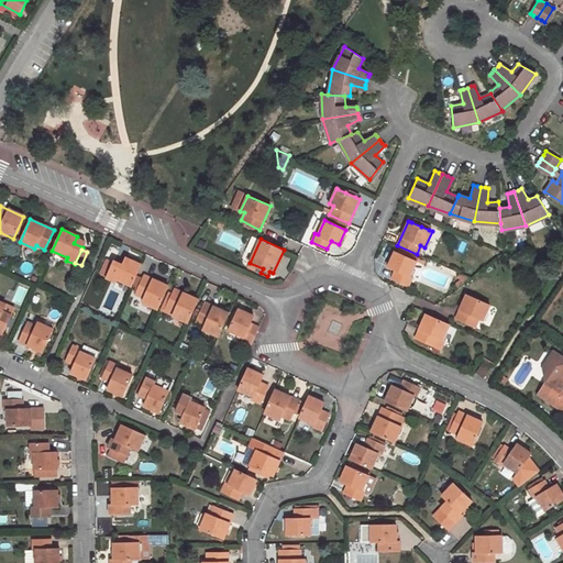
[(400,250),(399,253),(416,262),(423,265),(426,260),(419,256),(418,258),(400,250)]
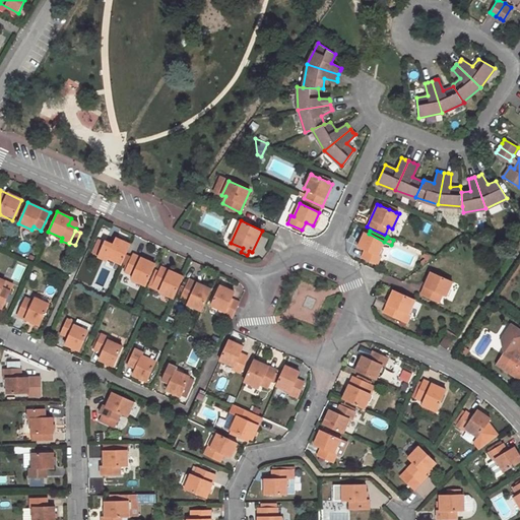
[(384,242),(369,234),(365,233),(359,246),(365,249),(362,257),(377,264),(380,257),(378,255),(384,242)]
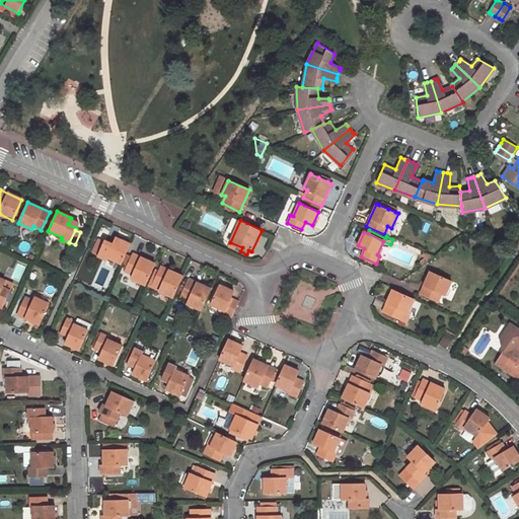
[(106,257),(121,264),(130,244),(116,237),(113,245),(104,241),(104,242),(99,254),(97,256),(105,261),(106,257)]
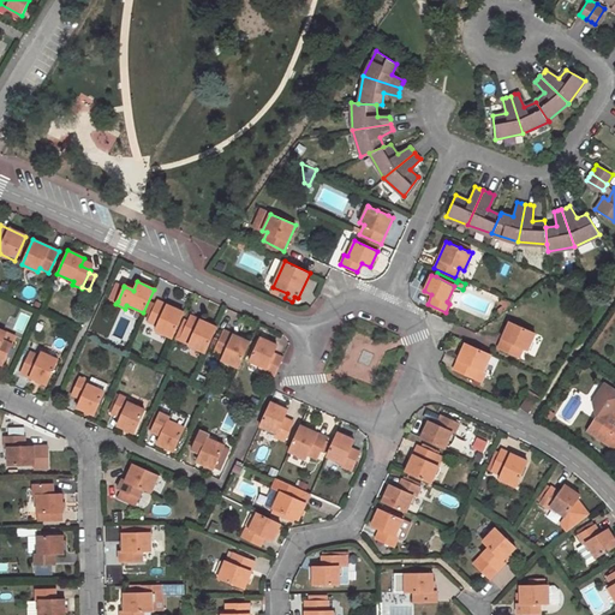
[(118,302),(124,287),(115,285),(109,298),(118,302)]
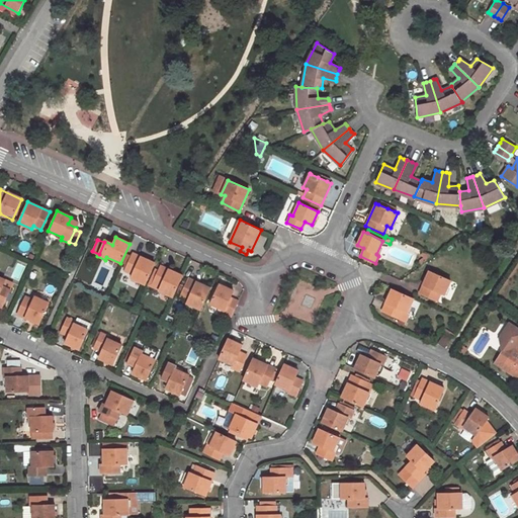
[(242,247),(230,242),(228,246),(240,251),(242,247)]
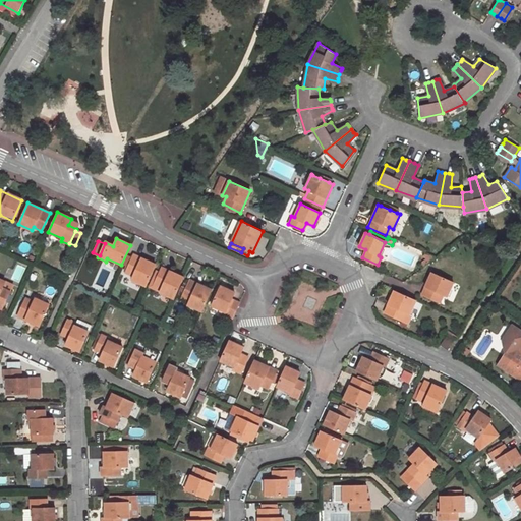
[(131,280),(146,287),(156,265),(133,255),(125,272),(133,276),(131,280)]
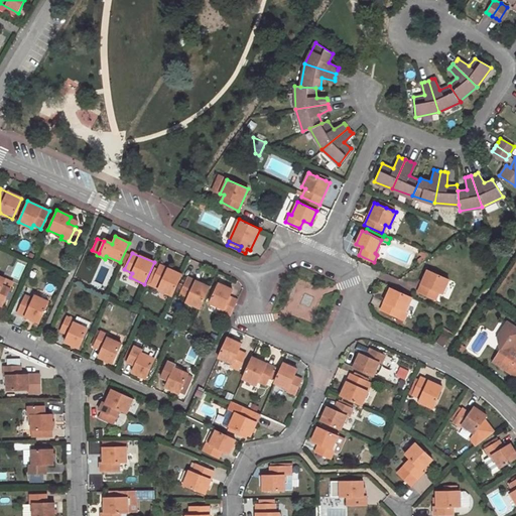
[(172,295),(181,275),(159,265),(157,270),(151,282),(159,286),(157,289),(172,295)]
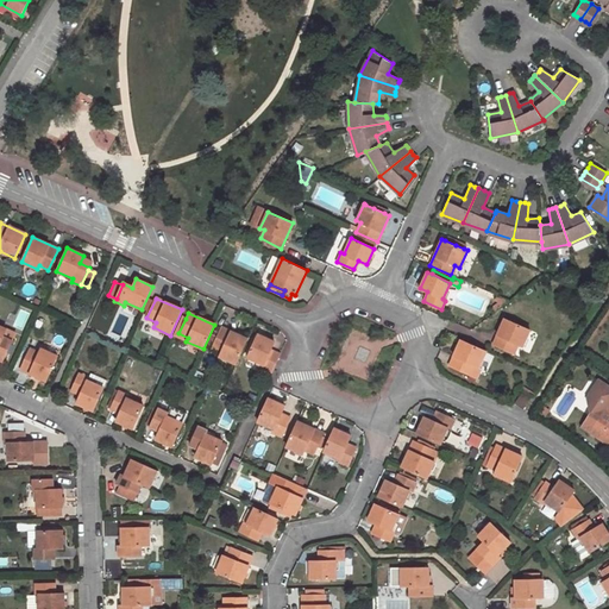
[(179,333),(186,319),(182,318),(175,336),(186,341),(188,338),(179,333)]
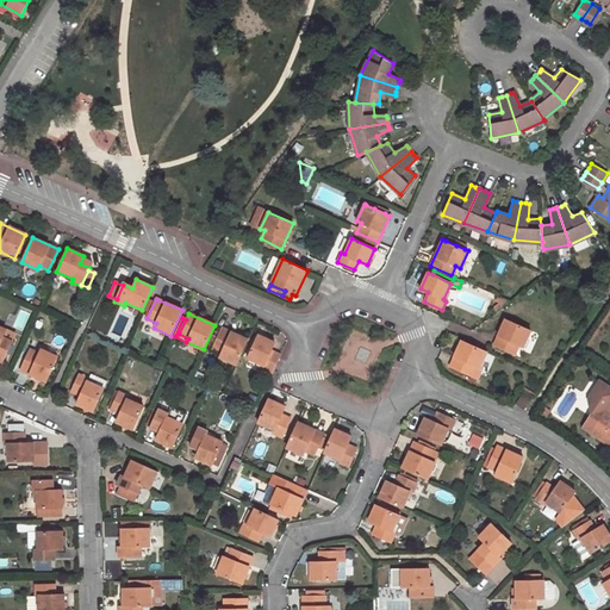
[(530,330),(505,318),(493,344),(515,354),(518,344),(523,347),(530,330)]
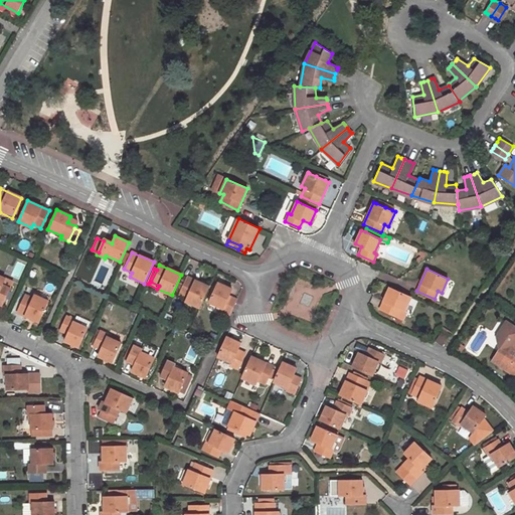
[(0,276),(0,304),(2,306),(9,289),(2,285),(5,279),(0,276)]
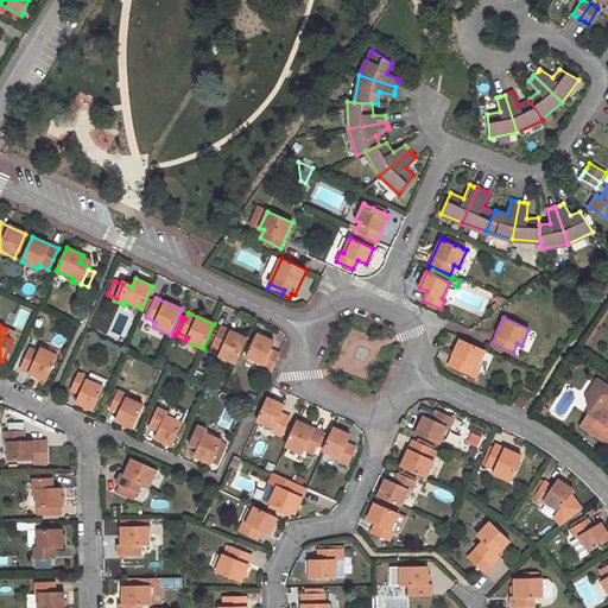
[(235,363),(247,339),(221,327),(211,348),(221,352),(219,356),(235,363)]
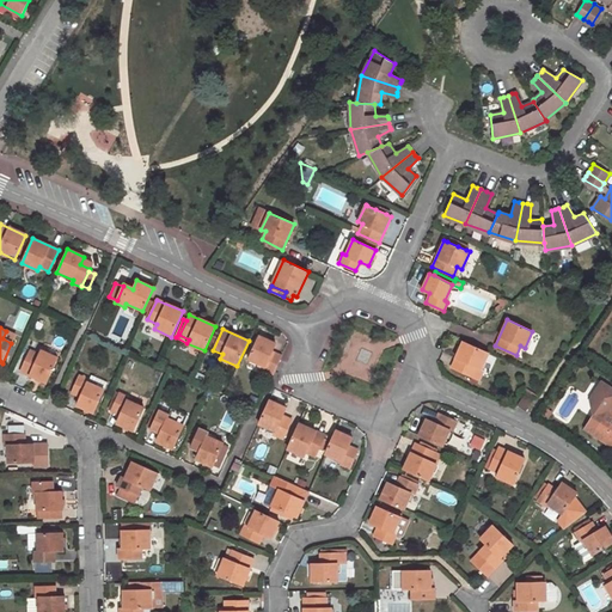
[(2,338),(11,343),(14,335),(6,331),(2,338)]
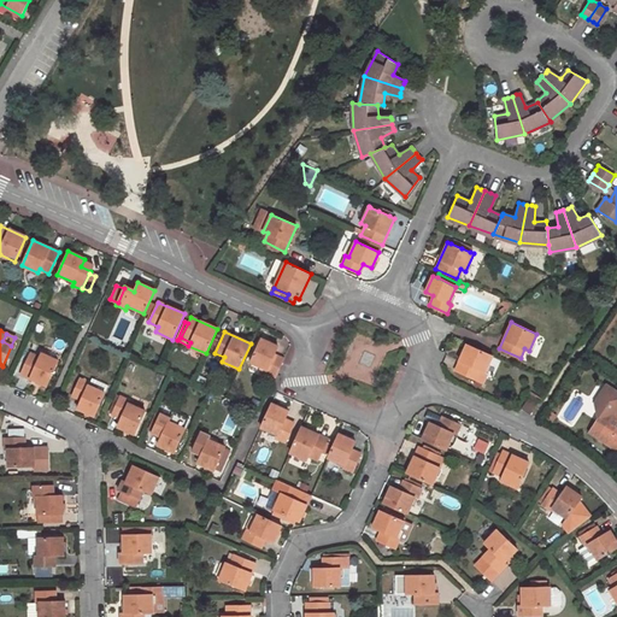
[(275,377),(283,358),(275,354),(278,347),(260,340),(251,362),(268,370),(266,372),(275,377)]
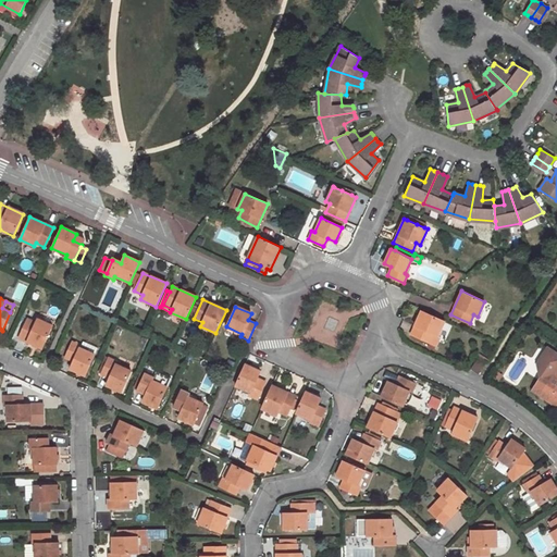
[(444,320),(422,310),(411,334),(430,343),(433,335),(437,336),(444,320)]
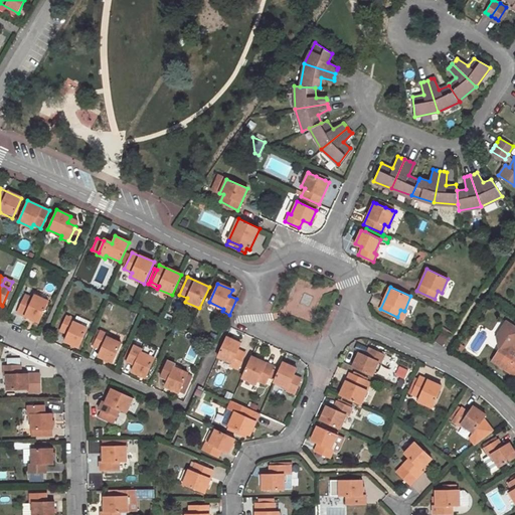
[(25,295),(17,312),(38,322),(48,302),(34,295),(32,299),(25,295)]
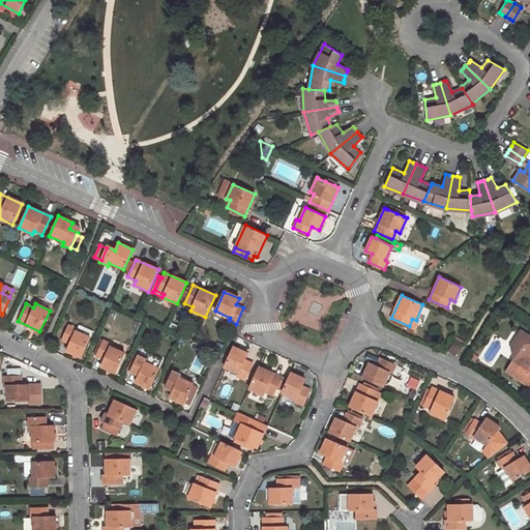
[(77,331),(78,329),(69,325),(62,341),(69,344),(66,351),(70,353),(81,358),(90,337),(77,331)]
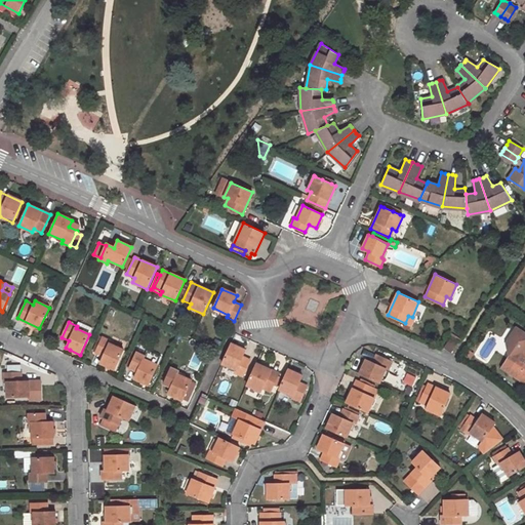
[(78,324),(77,326),(76,328),(89,334),(91,329),(78,324)]
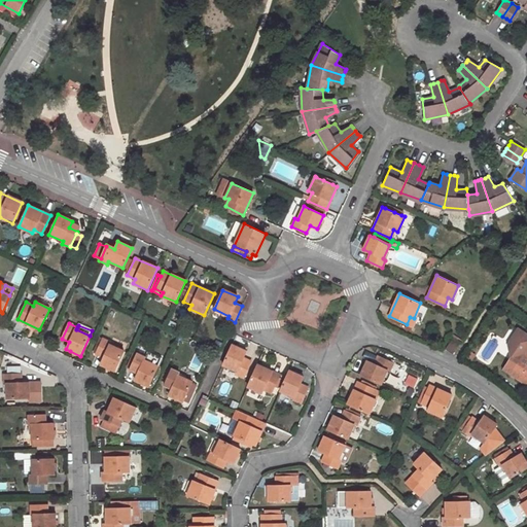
[(526,335),(521,331),(516,340),(510,341),(507,345),(511,357),(503,370),(526,384),(526,335)]
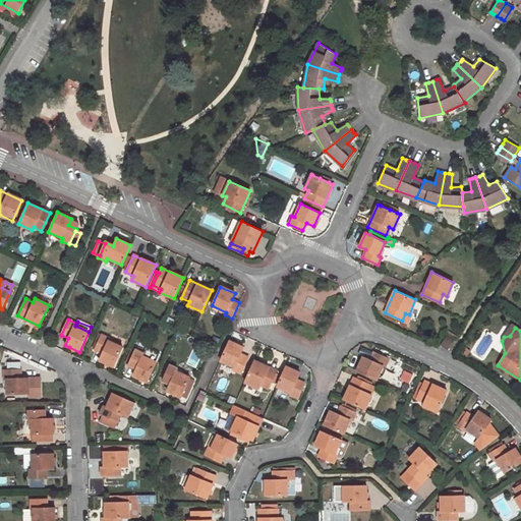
[(447,334),(456,340),(458,337),(448,331),(447,334)]
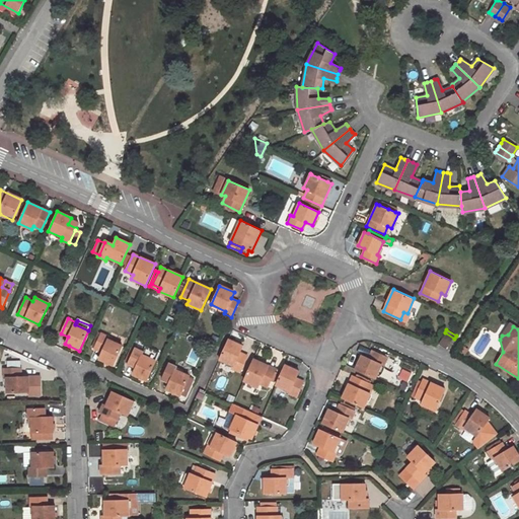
[(91,348),(94,349),(101,334),(98,332),(91,348)]
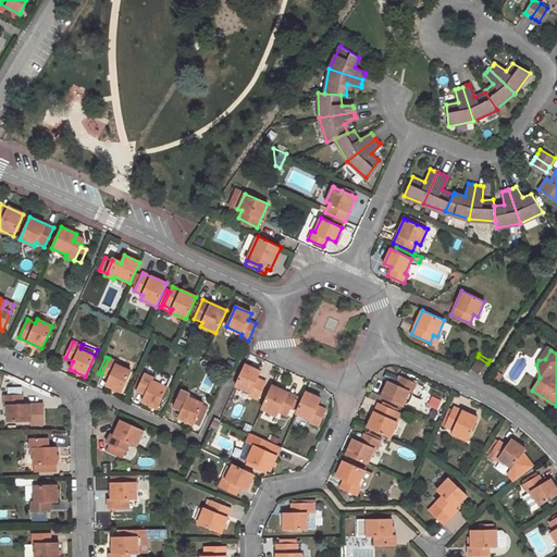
[(109,358),(101,374),(110,378),(107,385),(111,387),(121,392),(131,371),(116,364),(116,362),(109,358)]
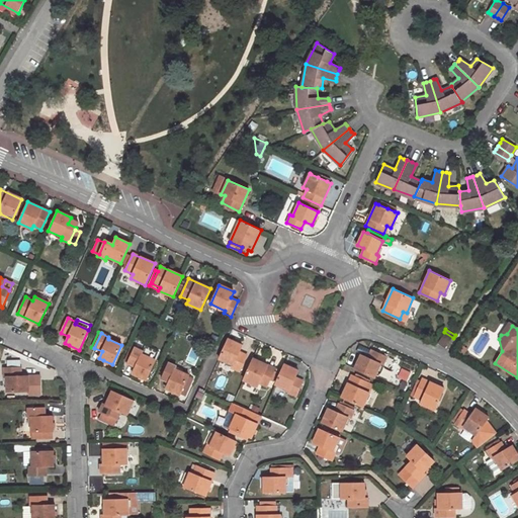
[(443,335),(438,343),(445,348),(450,339),(443,335)]
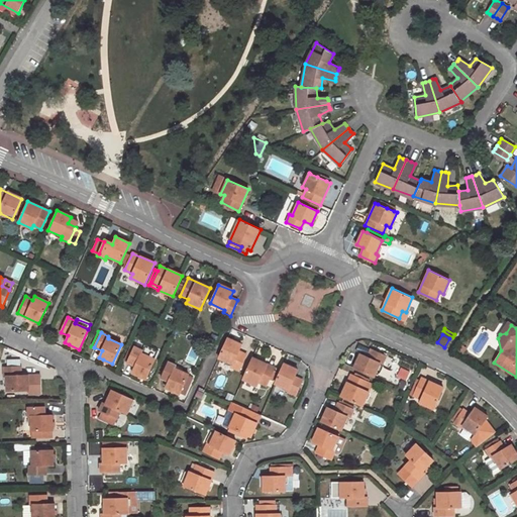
[(241,344),(227,338),(218,358),(232,365),(231,368),(239,371),(246,355),(238,351),(241,344)]
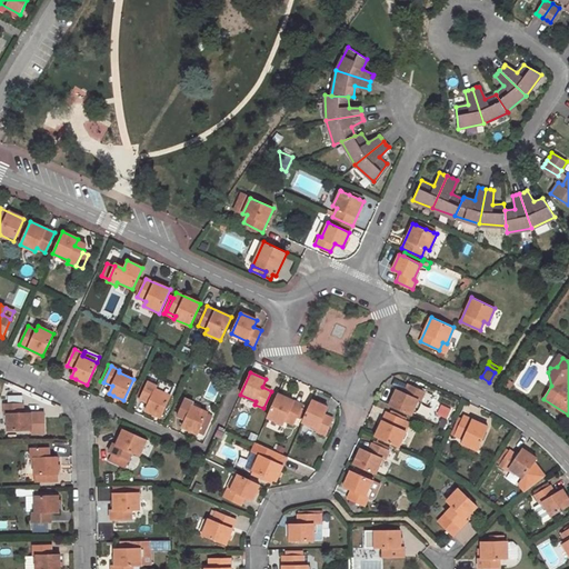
[(140,398),(148,382),(143,380),(136,397),(140,398)]
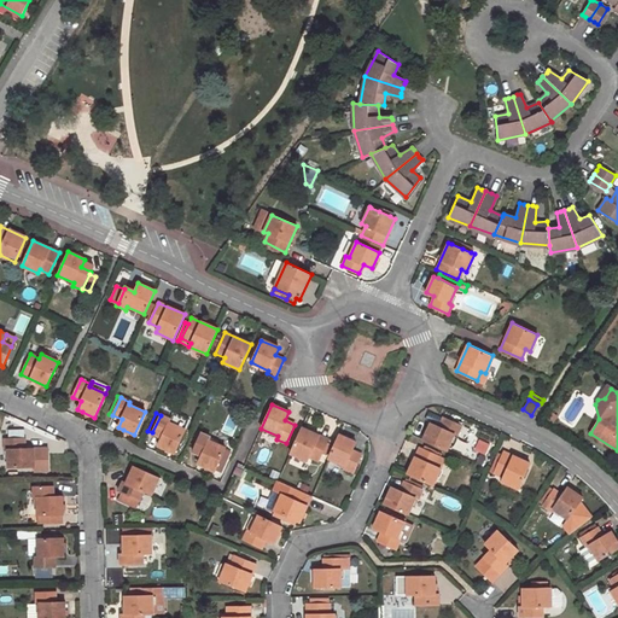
[(169,419),(161,415),(152,432),(162,437),(158,445),(163,448),(174,453),(186,430),(168,421),(169,419)]
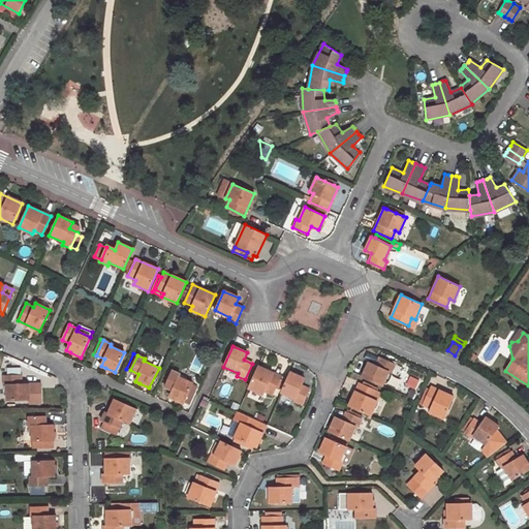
[(362,377),(382,385),(389,372),(392,373),(393,370),(395,365),(379,358),(376,366),(369,363),(362,377)]
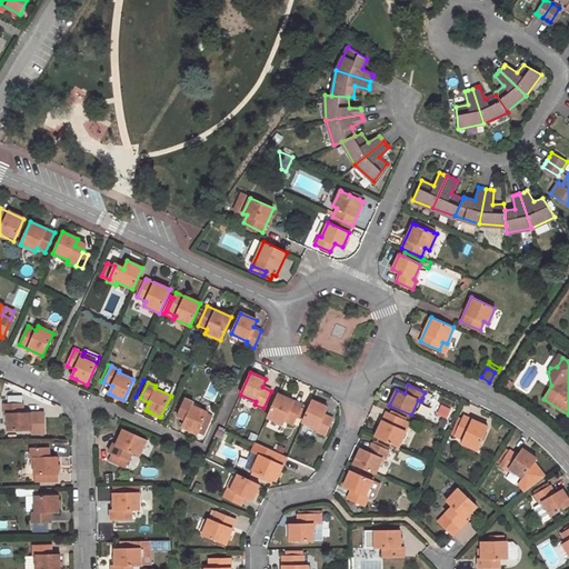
[(278,395),(268,417),(282,423),(283,420),(293,425),(296,418),(300,409),(302,405),(278,395)]
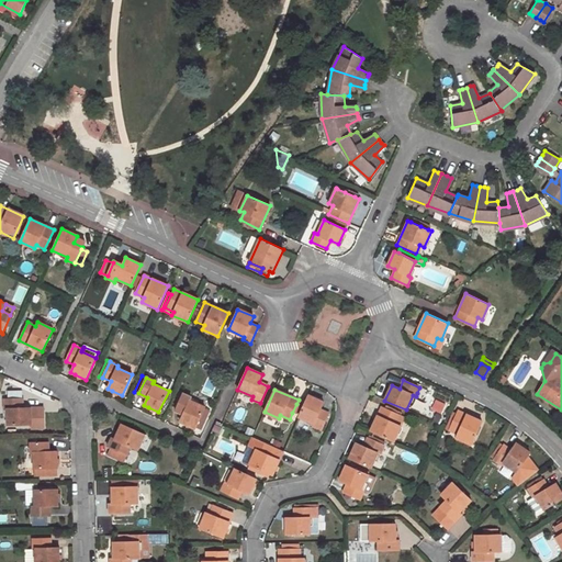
[(182,393),(175,411),(183,414),(180,422),(184,424),(195,428),(205,407),(190,401),(191,397),(182,393)]
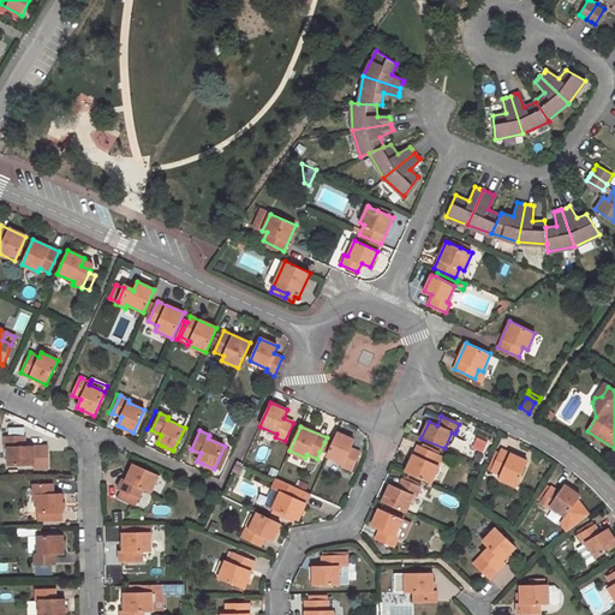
[(336,433),(327,455),(345,464),(344,467),(351,470),(359,452),(351,448),(353,441),(336,433)]
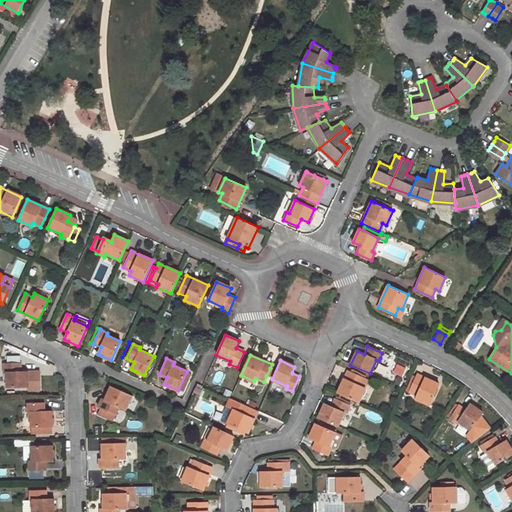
[(6,373),(6,387),(27,387),(27,372),(20,372),(20,364),(3,364),(3,373),(6,373)]
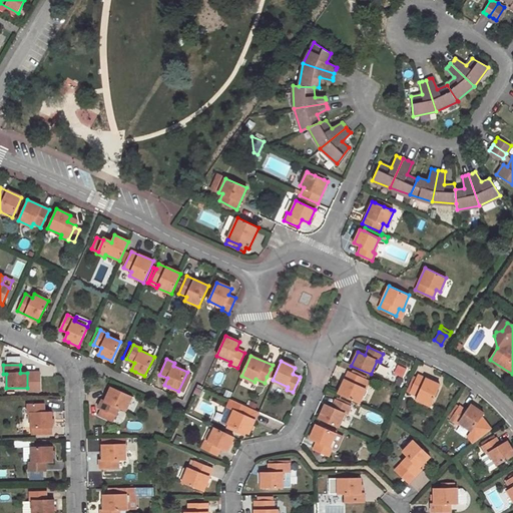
[(353,370),(352,373),(366,379),(367,377),(353,370)]
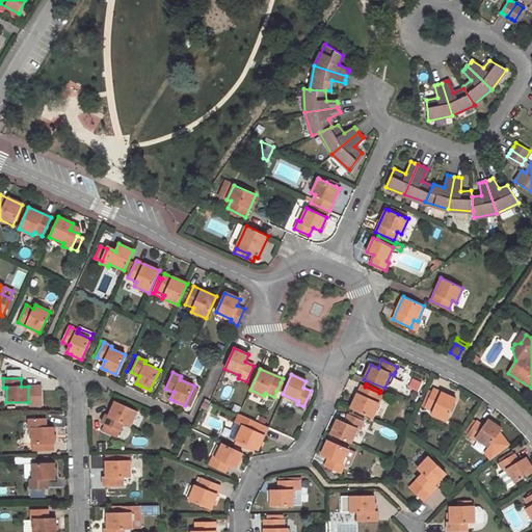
[(351,408),(372,418),(378,403),(375,402),(379,393),(365,387),(362,386),(351,408)]
